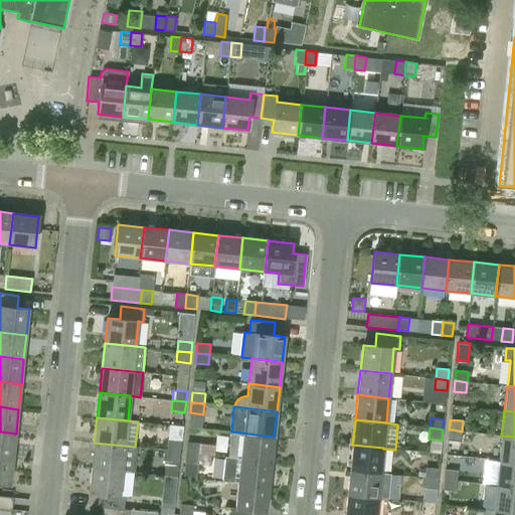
[(462,432),(453,430),(449,430),(448,440),(461,442),(462,432)]
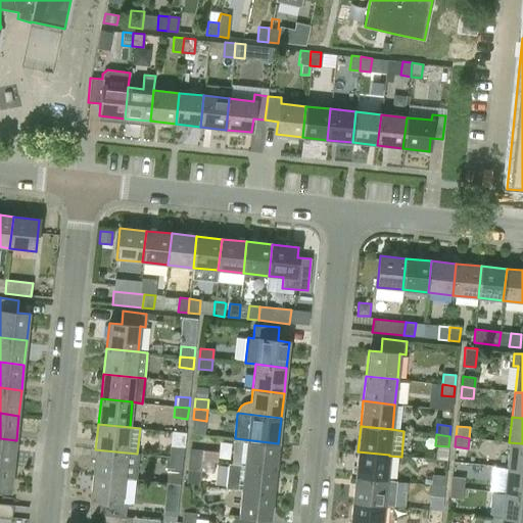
[(16,440),(0,438),(0,464),(13,466),(16,440)]
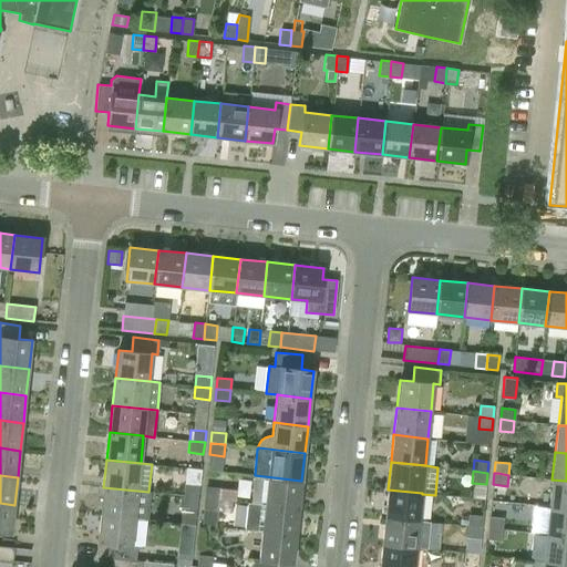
[(301,481),(255,475),(251,503),(265,504),(299,507),(301,481)]
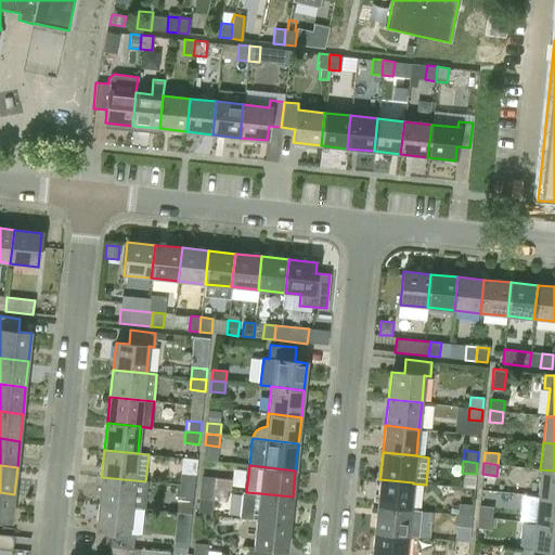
[(554,470),(540,469),(538,497),(554,498),(554,470)]
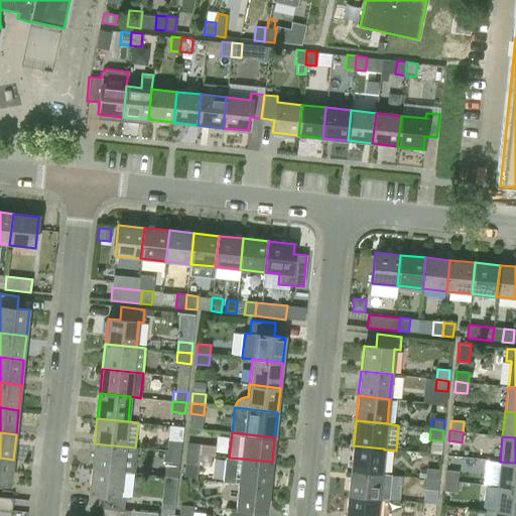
[(181,441),(168,440),(167,450),(180,453),(181,441)]
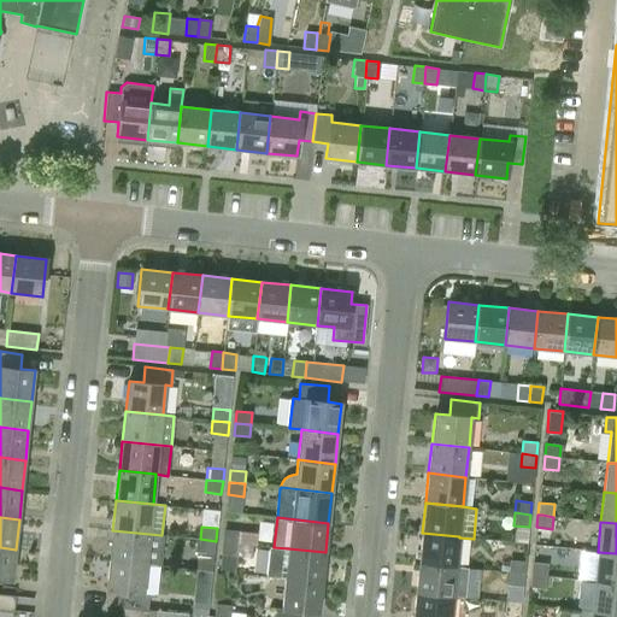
[(240,530),(223,529),(222,541),(239,544),(240,530)]
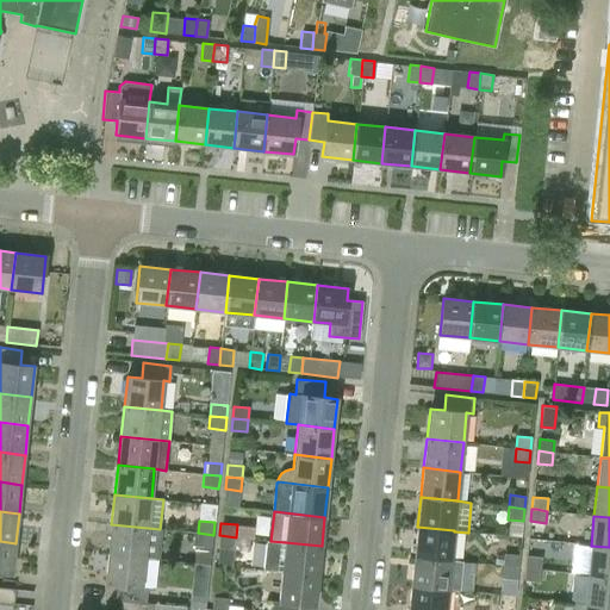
[(161,529),(160,529),(111,524),(109,553),(144,556),(155,558),(159,559),(161,529)]
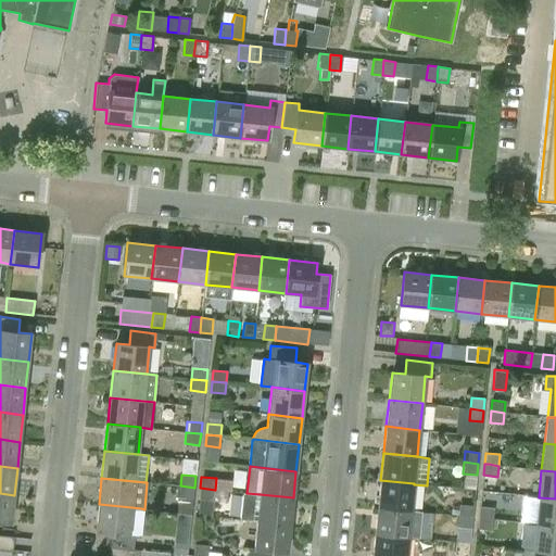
[(378,507),(411,510),(414,484),(414,483),(380,480),(378,507)]
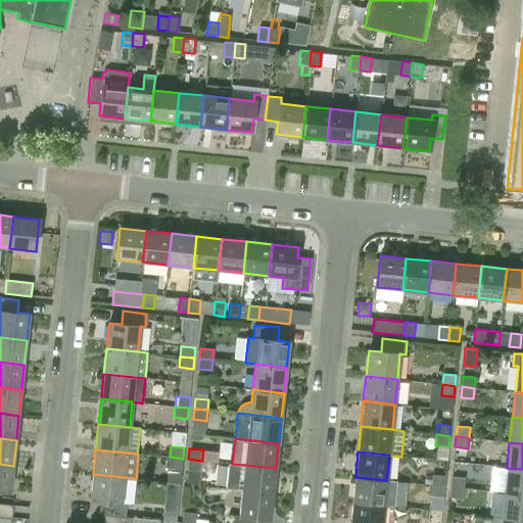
[(169,468),(182,469),(183,459),(170,457),(169,468)]
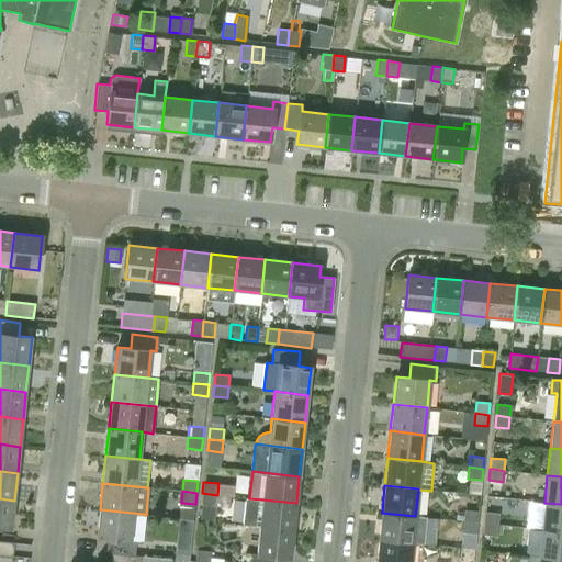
[(200,521),(214,523),(215,506),(228,507),(229,496),(217,495),(202,493),(200,521)]
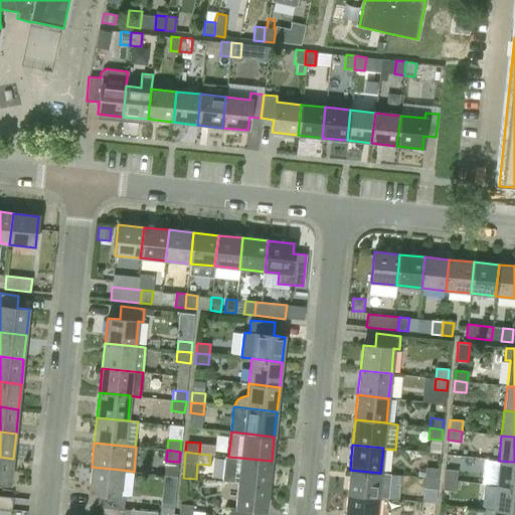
[(269,486),(272,461),(240,458),(228,457),(225,456),(222,481),(237,483),(269,486)]
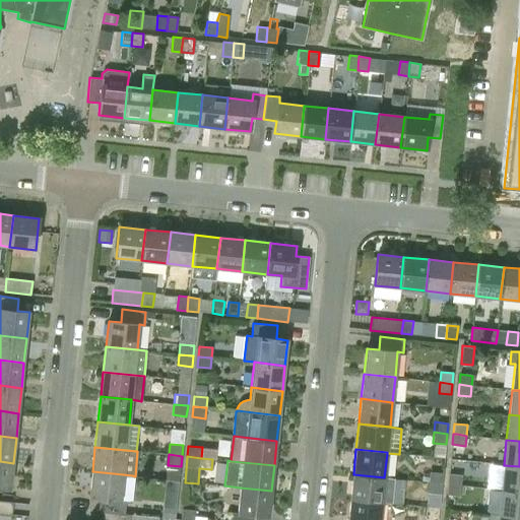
[(13,463),(0,461),(0,486),(10,489),(13,463)]
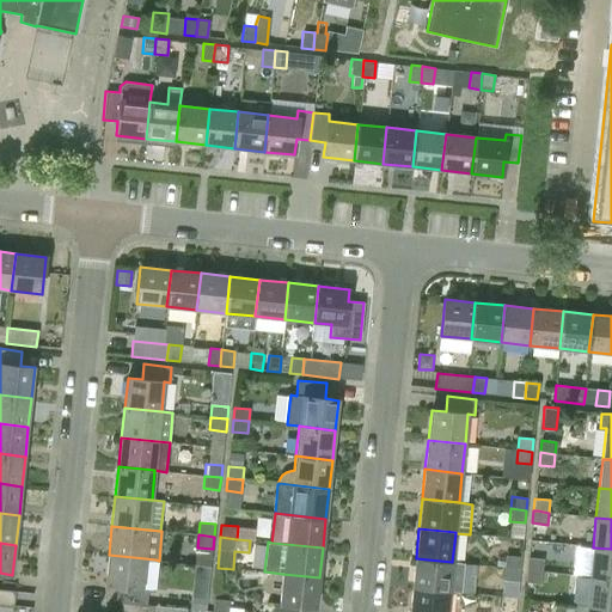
[(611,549),(593,548),(589,576),(611,579),(611,549)]
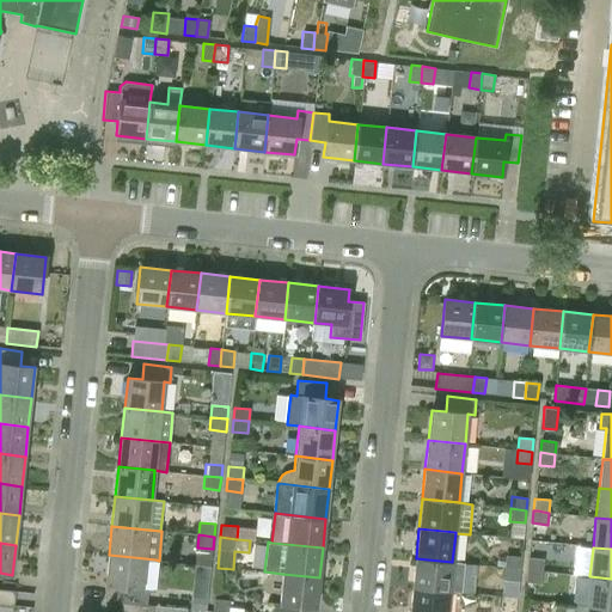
[(105,586),(120,587),(118,601),(121,603),(147,605),(148,589),(152,591),(155,560),(145,558),(109,555),(105,586)]
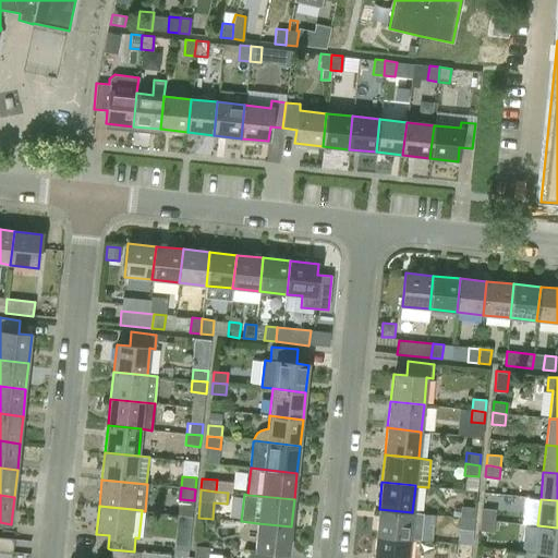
[(475,508),(461,506),(460,518),(474,519),(475,508)]
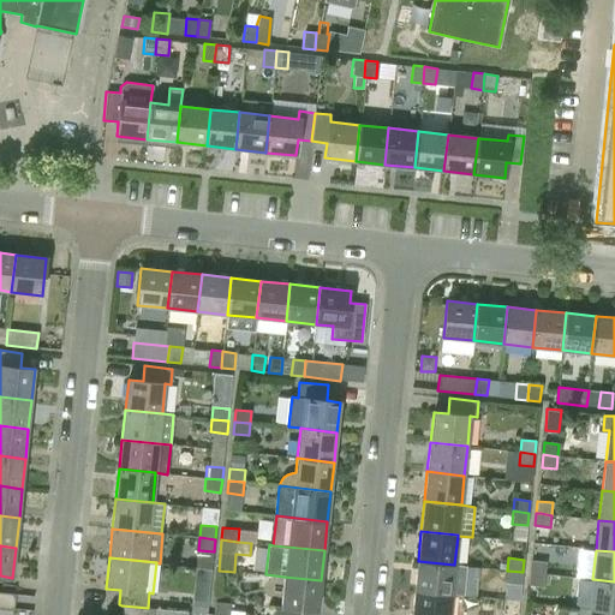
[(547,565),(547,562),(531,560),(530,573),(545,574),(545,571),(551,572),(551,566),(547,565)]
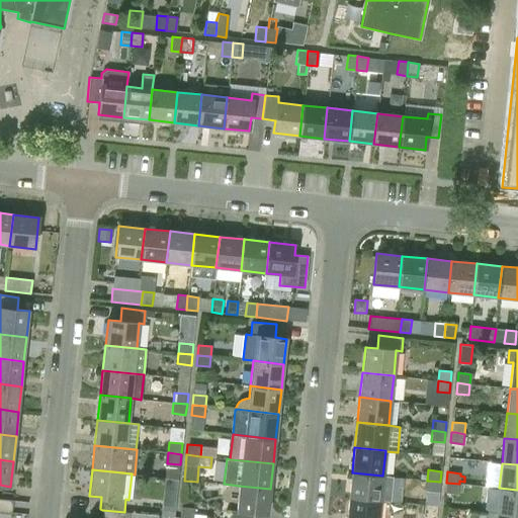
[(382,476),(352,472),(349,498),(380,501),(380,500),(391,501),(393,477),(382,476)]
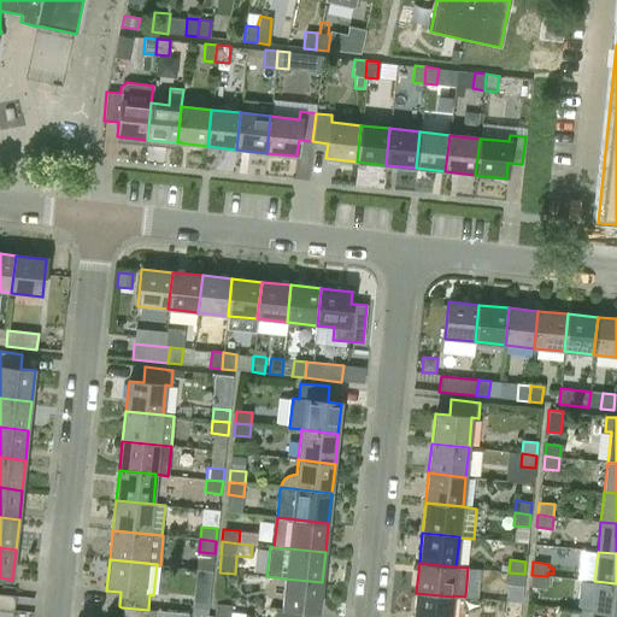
[(507,585),(523,587),(524,574),(509,573),(507,585)]
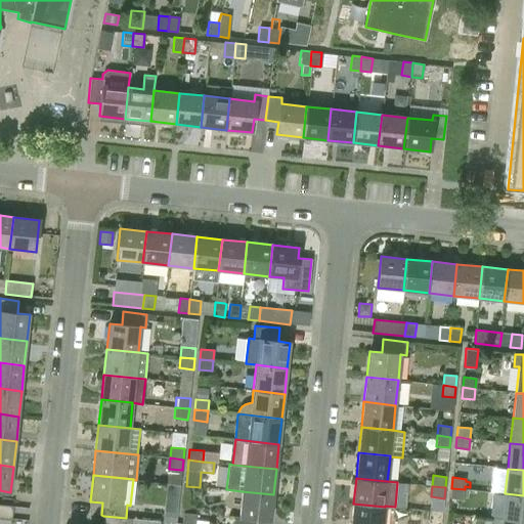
[(450,498),(464,499),(465,489),(451,488),(450,498)]
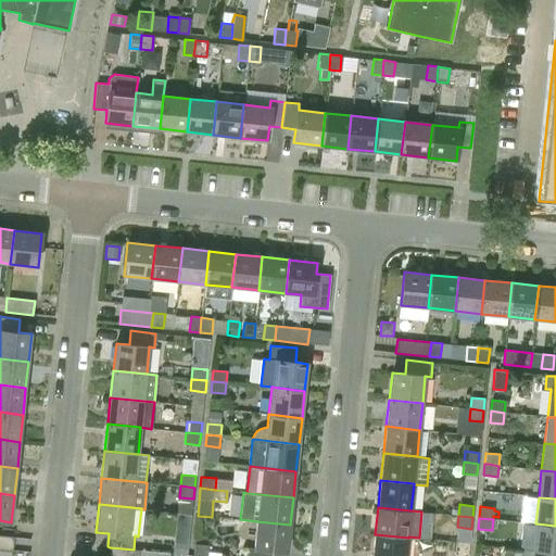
[(274,555),(275,551),(287,553),(290,525),(256,521),(254,548),(249,547),(248,555),(274,555)]
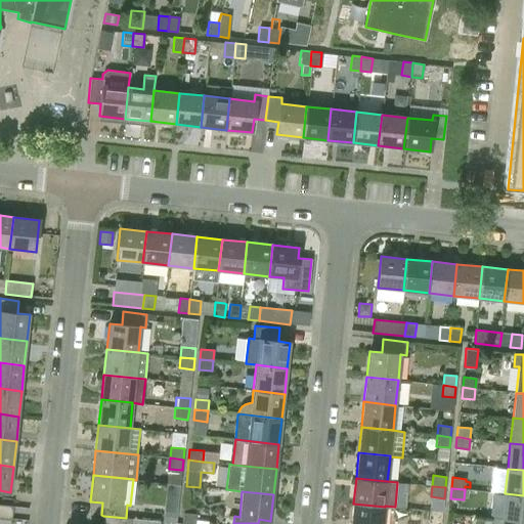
[(501,519),(523,521),(523,495),(505,493),(501,519)]
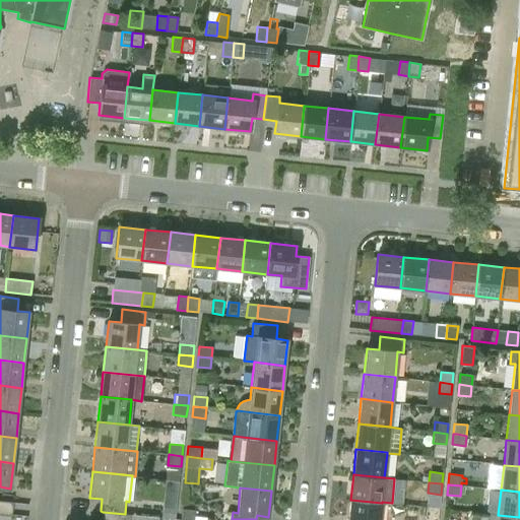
[(13,502),(0,500),(0,513),(11,514),(13,502)]
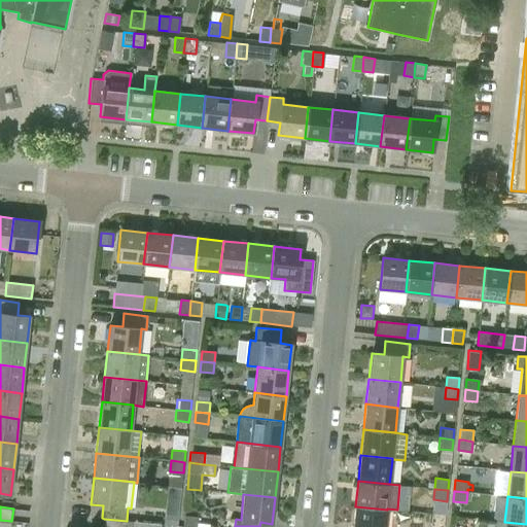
[(384,526),(387,510),(355,506),(352,526),(384,526)]
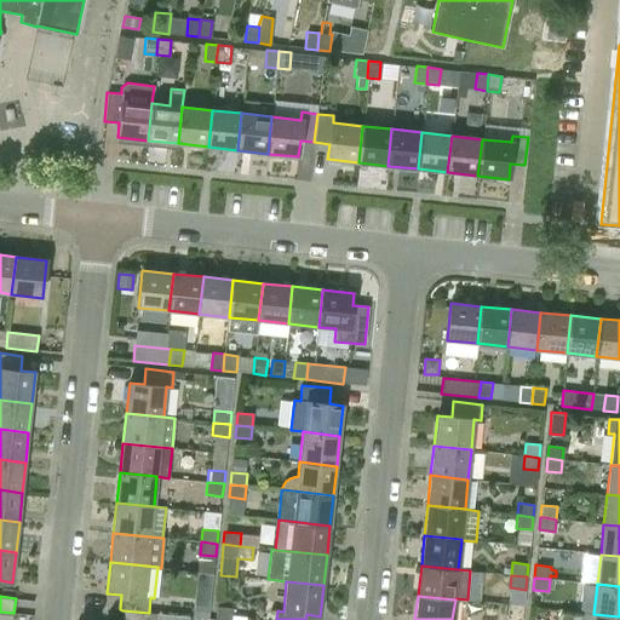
[(195,604),(193,619),(208,619),(211,607),(195,604)]
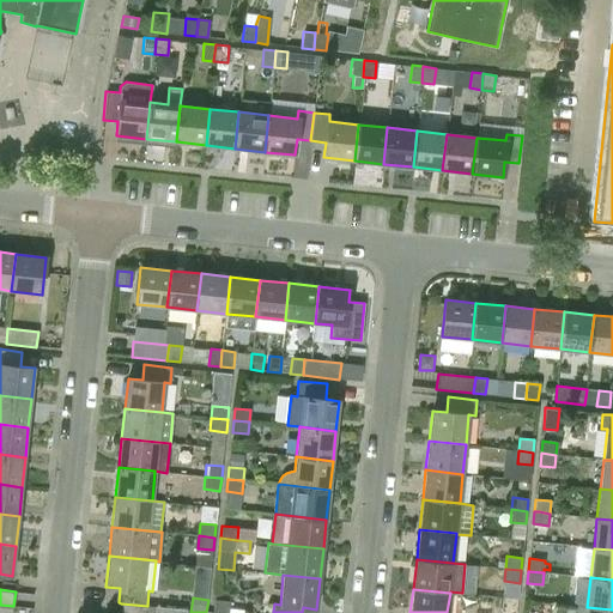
[(229,612),(230,602),(214,600),(212,612),(229,612)]
